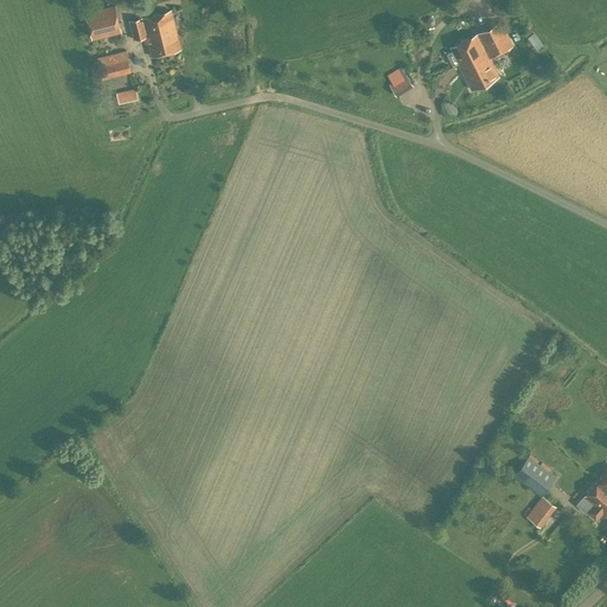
[(91,40),(121,33),(115,5),(84,13),(91,40)]
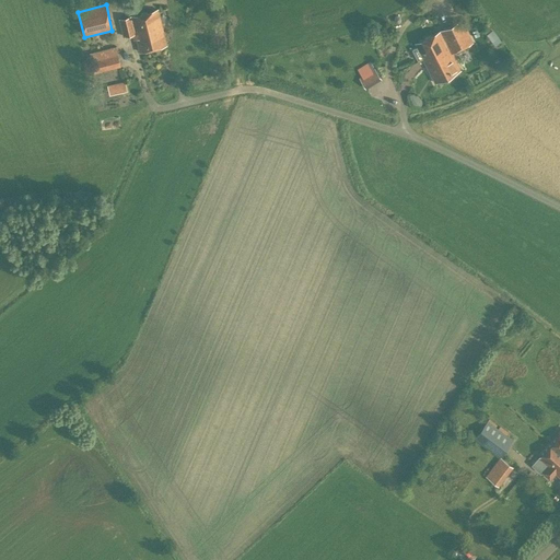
[(158,10),(130,16),(119,20),(123,36),(135,34),(139,51),(166,45),(158,10)]
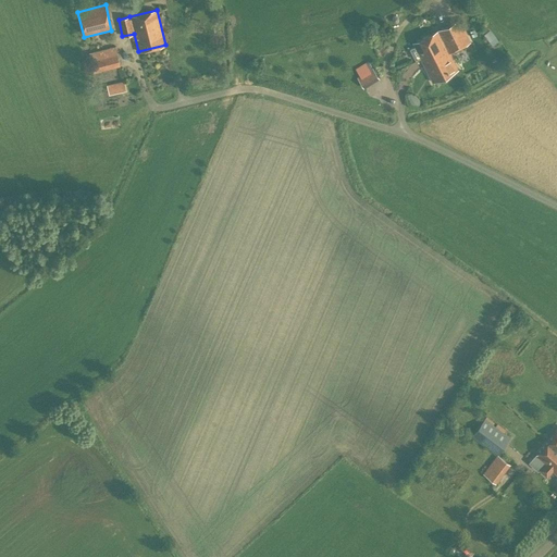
[(437,29),(437,31),(412,42),(420,58),(436,49),(438,53),(447,49),(444,42),(465,32),(459,19),(437,29)]
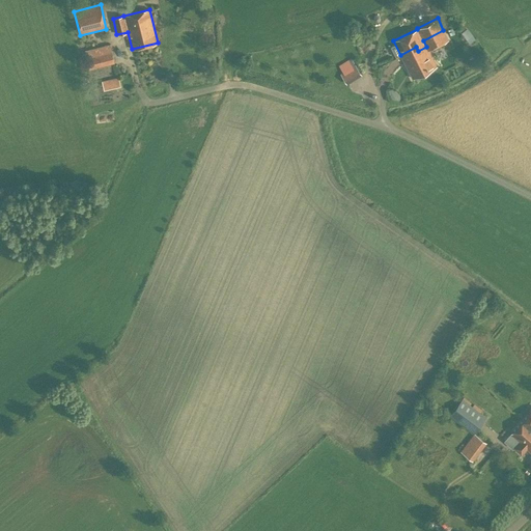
[(462,32),(470,44),(476,38),(467,27),(462,32)]
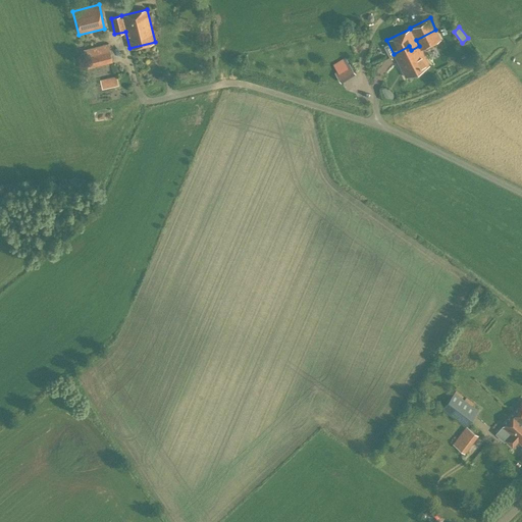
[(409,46),(394,54),(405,77),(429,65),(421,49),(440,40),(435,30),(416,40),(419,46),(411,50),(409,46)]
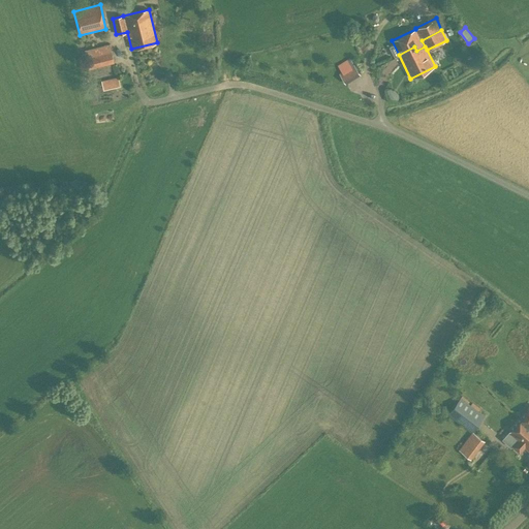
[(114,62),(110,43),(84,50),(89,69),(114,62)]
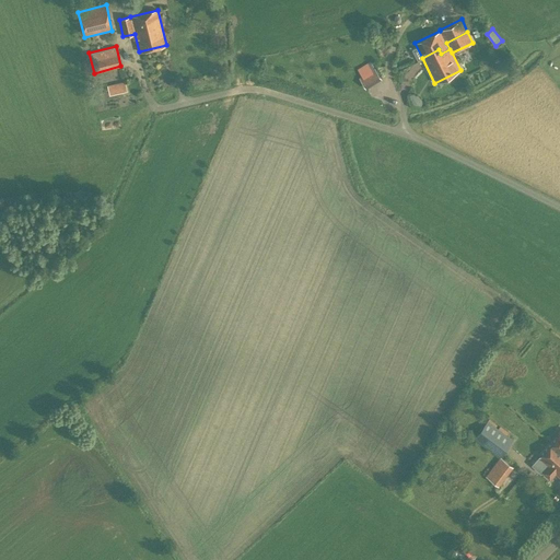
[(365,89),(382,79),(374,68),(359,78),(365,89)]
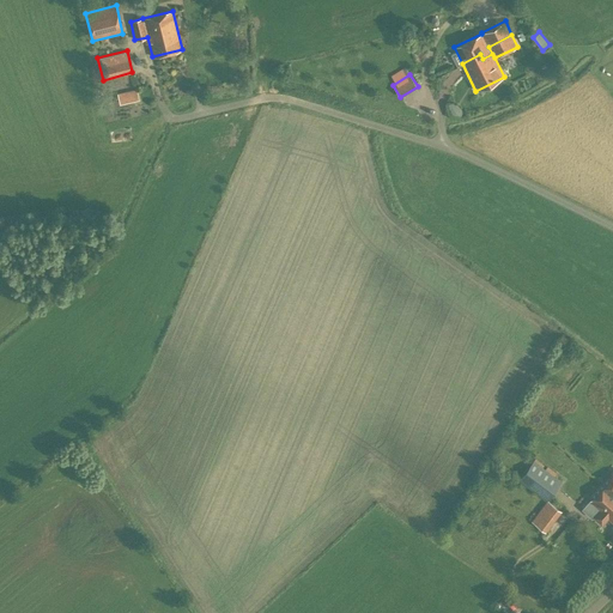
[(120,104),(139,99),(137,89),(117,93),(120,104)]
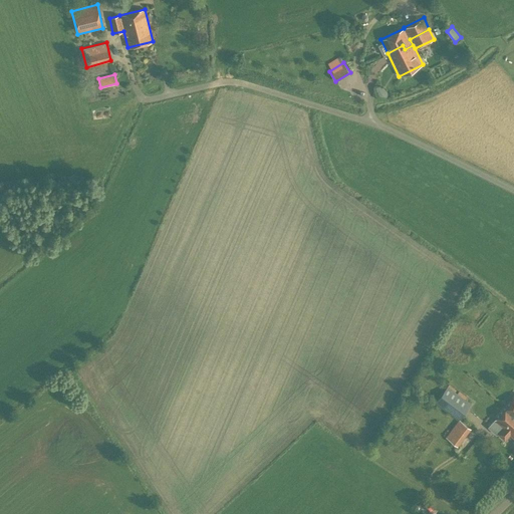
[(434,403),(458,421),(446,437),(461,448),(486,416),(471,405),(447,386),(434,403)]
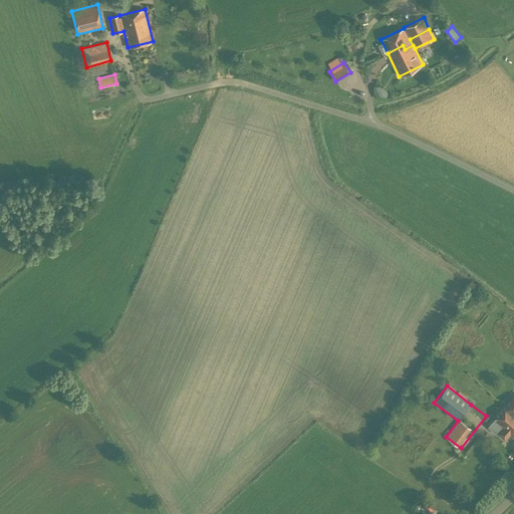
[(513,414),(506,408),(488,427),(497,434),(504,440),(509,435),(513,438),(513,416),(513,415),(513,414)]
